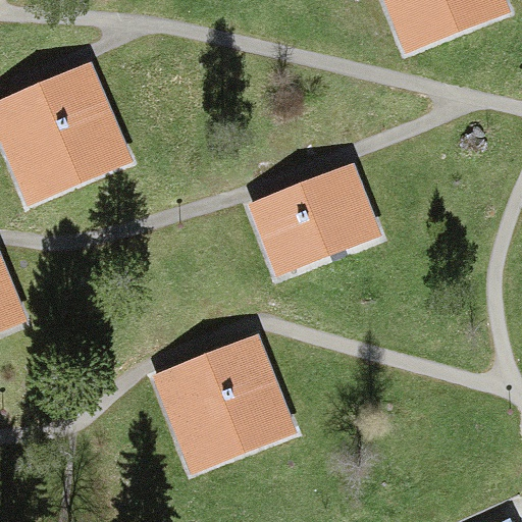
[(497,0),(383,0),(401,47),(501,11),(497,0)]
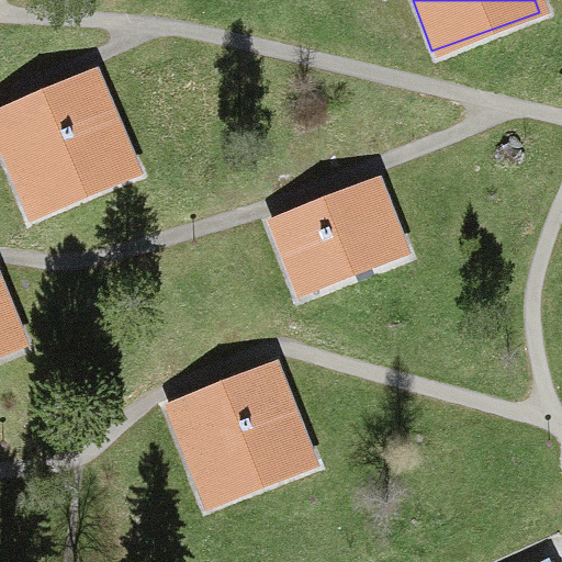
[(97,68),(0,108),(0,150),(30,222),(142,176),(97,68)]
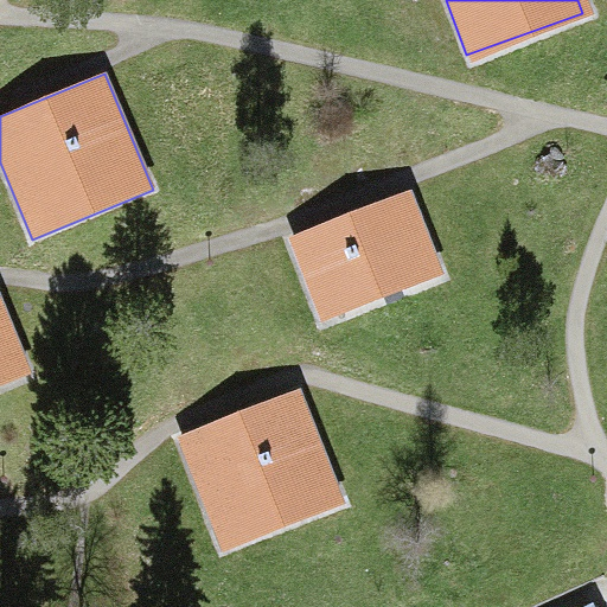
[(409,190),(289,236),(321,319),(441,273),(409,190)]
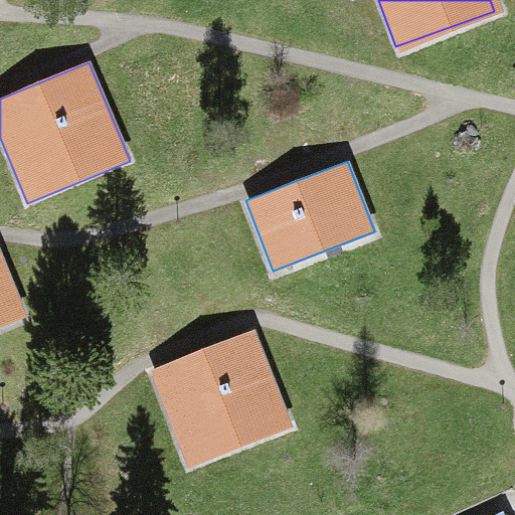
[(0,249),(0,327),(27,317),(0,249)]
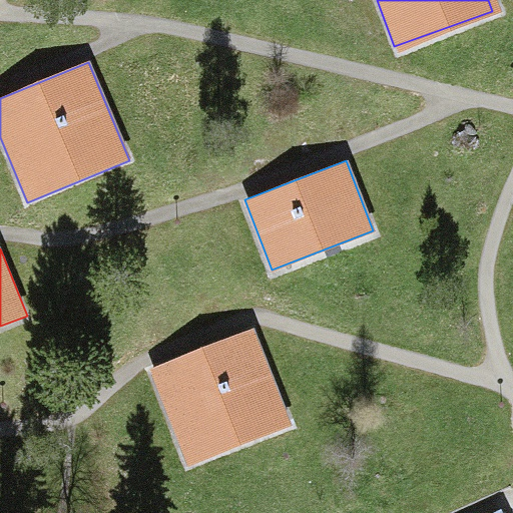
[(253,329),(150,369),(188,466),(292,425),(253,329)]
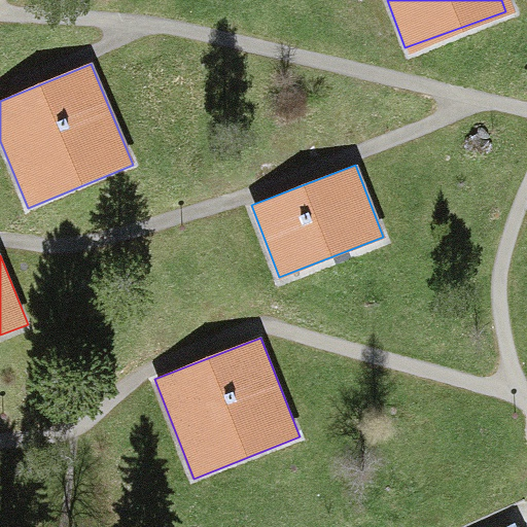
All buildings are outlined.
